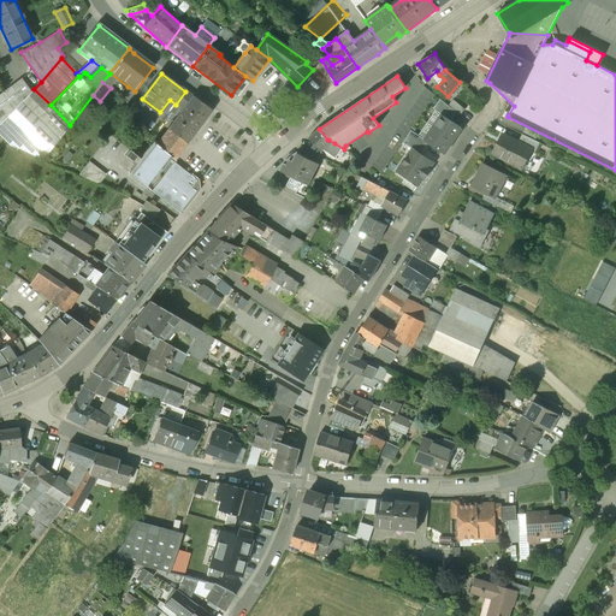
[(13,84),(0,94),(0,124),(24,100),(13,84)]
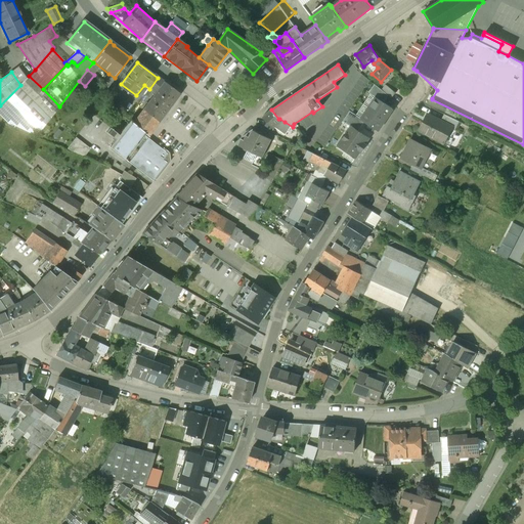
[(108,74),(101,83),(107,88),(115,78),(108,74)]
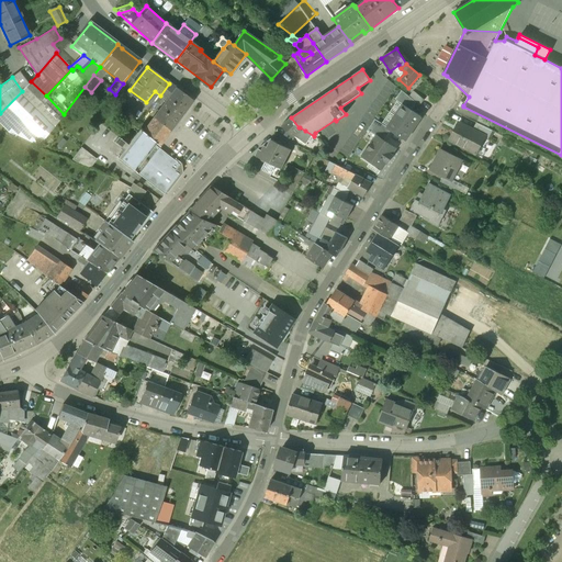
[(22,91),(0,113),(0,123),(8,131),(40,146),(64,114),(46,96),(31,81),(22,91)]
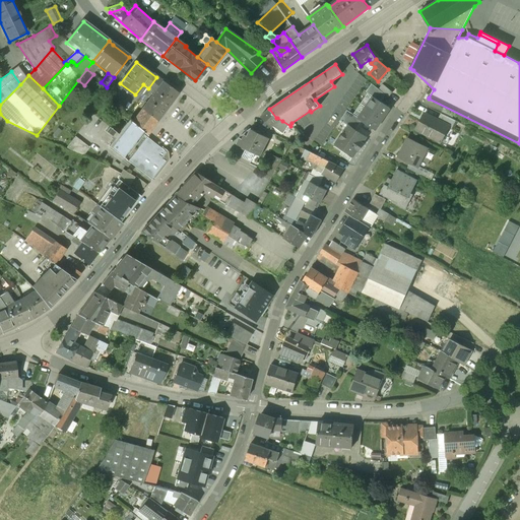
[(178,93),(156,77),(148,88),(144,94),(147,98),(152,90),(154,92),(131,123),(143,132),(146,135),(178,93)]
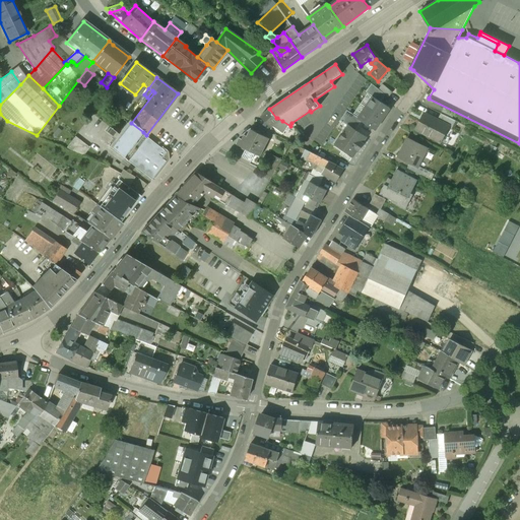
[(385,94),(372,84),(366,92),(373,96),(380,102),(385,94)]
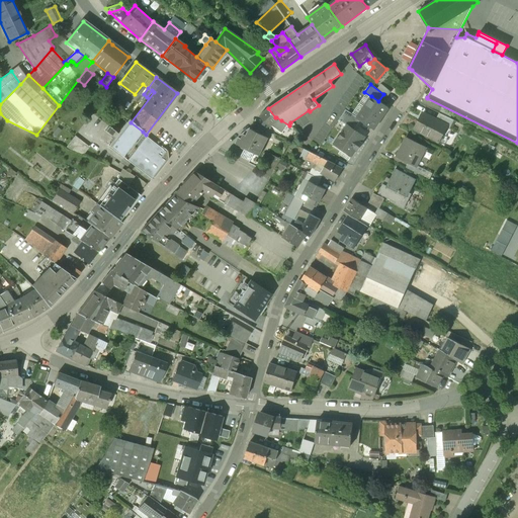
[(391,92),(381,84),(377,89),(383,94),(386,97),(391,92)]
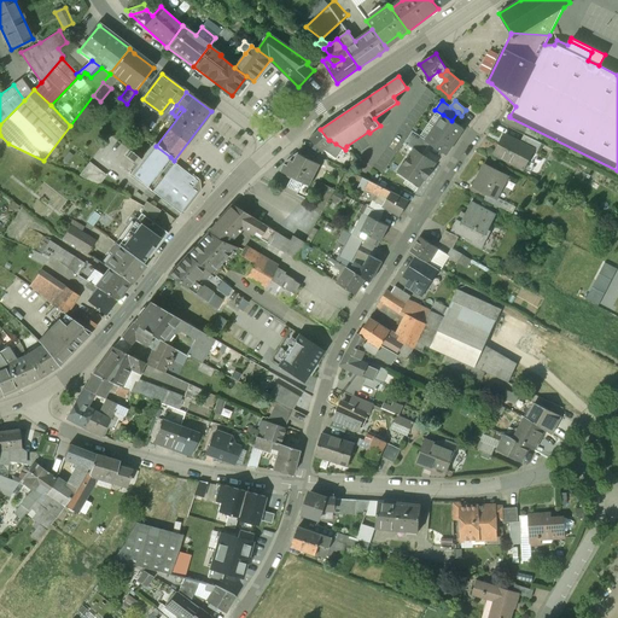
[(139,114),(127,104),(117,115),(129,124),(139,114)]
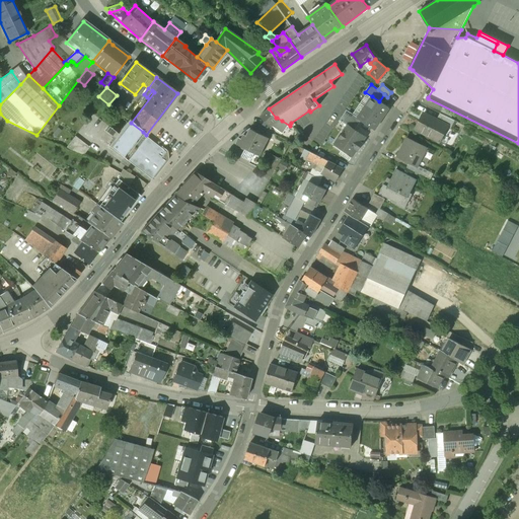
[(379,101),(372,96),(365,107),(381,119),(388,108),(379,101)]
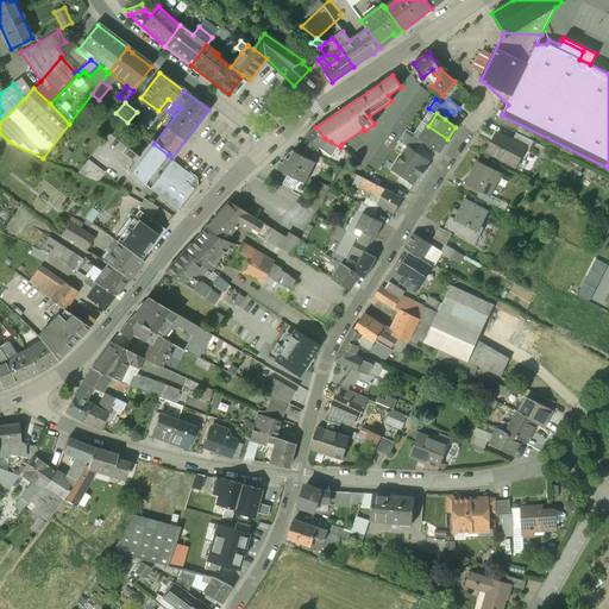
[(447,139),(428,126),(420,138),(424,142),(439,151),(447,139)]
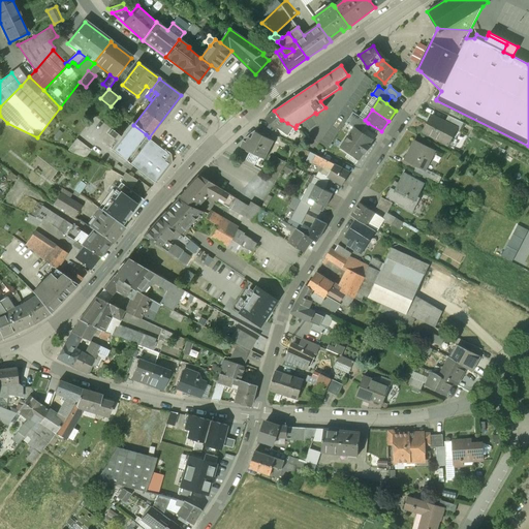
[(462,116),(452,110),(448,116),(460,121),(462,116)]
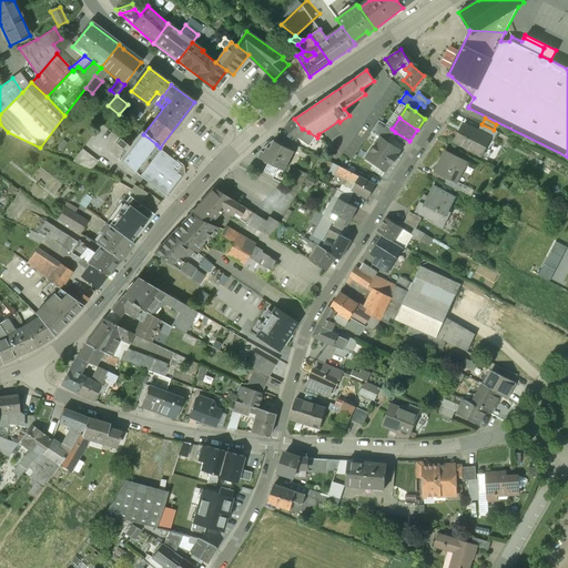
[(302,129),(294,119),(284,127),(296,140),(308,132),(303,129),(302,129)]
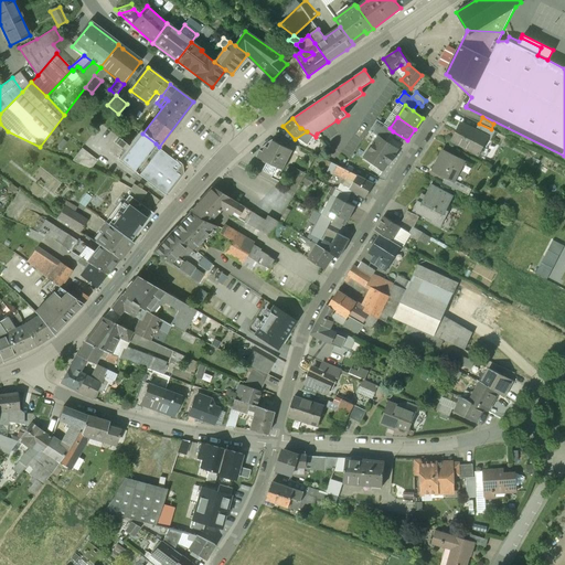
[(390,128),(376,120),(373,125),(390,137),(393,131),(390,128)]
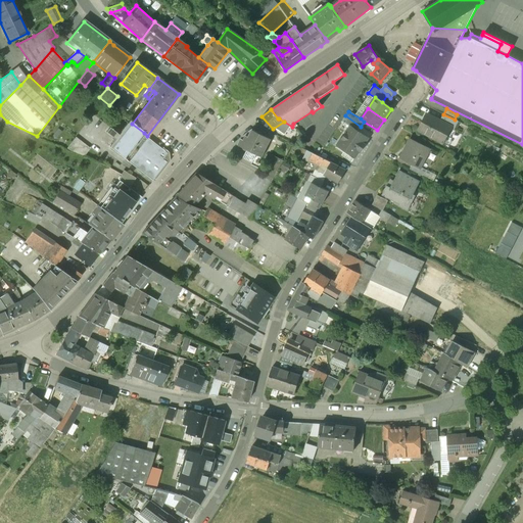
[(450,127),(427,114),(418,130),(443,143),(450,127)]
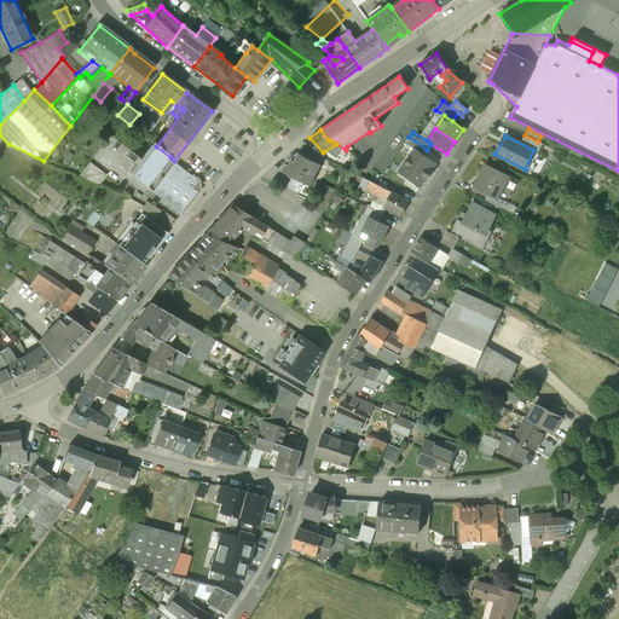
[(427,150),(409,137),(405,144),(414,150),(423,156),(427,150)]
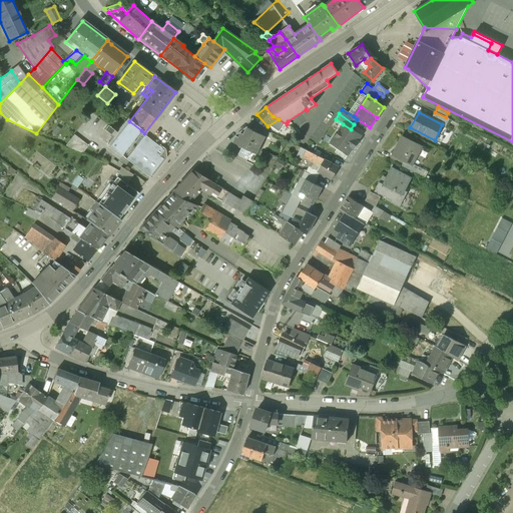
[(159,147),(140,132),(141,130),(129,121),(125,118),(116,130),(107,124),(104,128),(112,135),(106,143),(149,177),(163,159),(154,152),(159,147)]
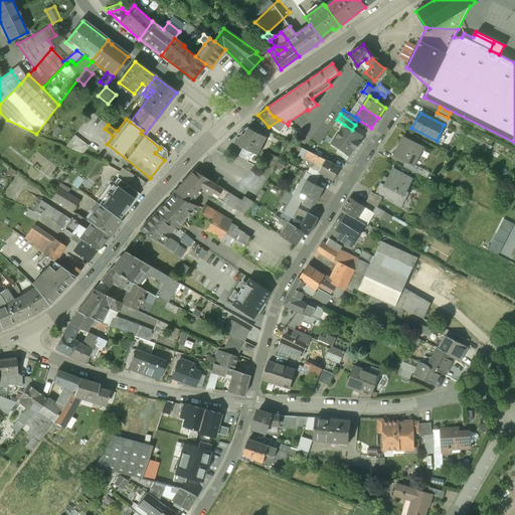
[(352,130),(344,125),(332,143),(350,155),(354,148),(356,150),(360,143),(358,142),(362,136),(352,130)]
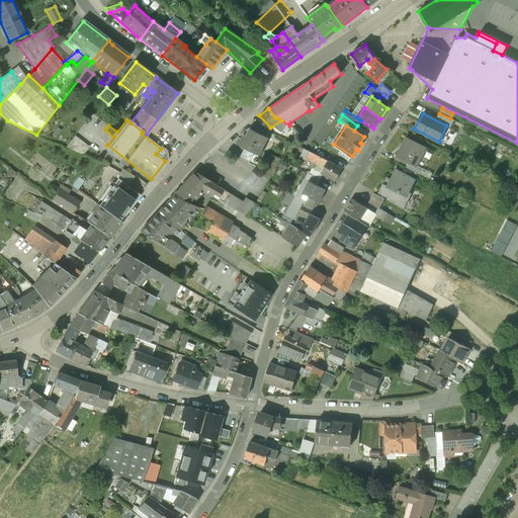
[(268,138),(250,130),(247,137),(244,135),(243,137),(244,137),(242,140),(239,139),(236,145),(245,149),(242,155),(256,162),(268,138)]
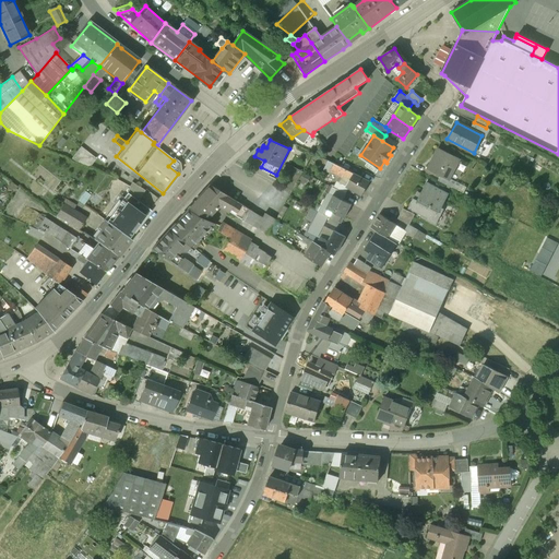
[(95,157),(80,145),(69,161),(87,167),(95,157)]
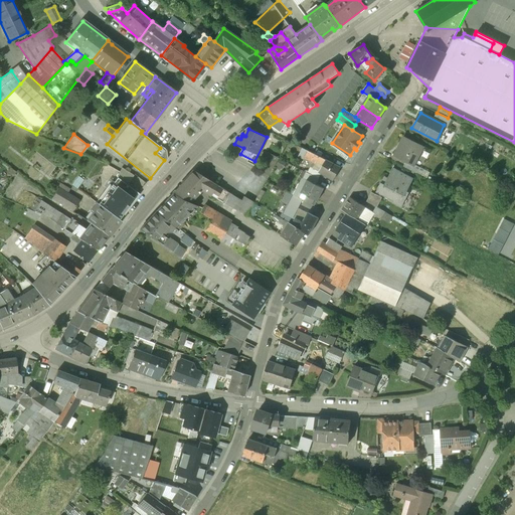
[(422,147),(403,138),(394,156),(413,165),(422,147)]
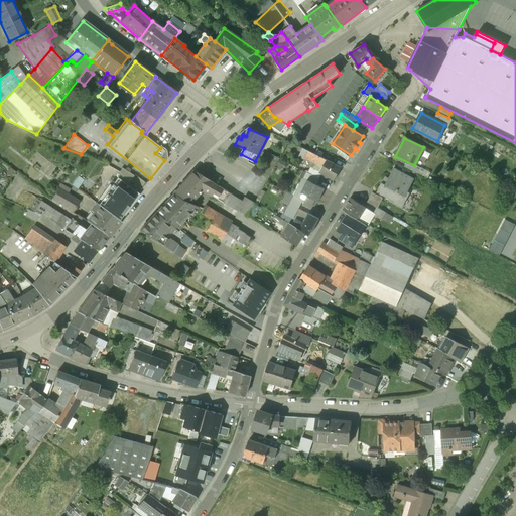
[(255,161),(241,154),(238,161),(254,169),(257,162),(255,161)]
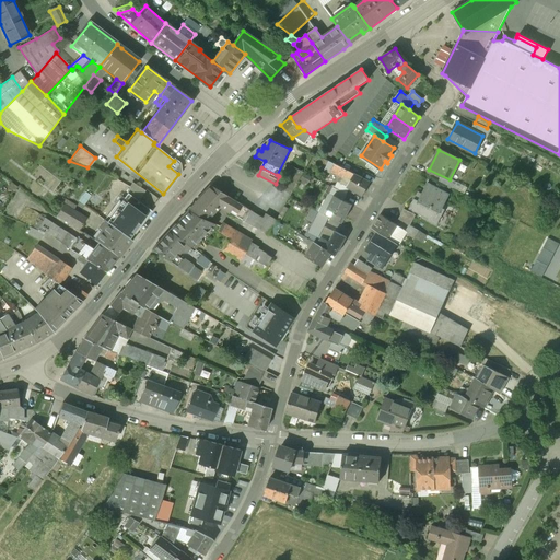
[(353,174),(346,170),(343,175),(351,178),(353,174)]
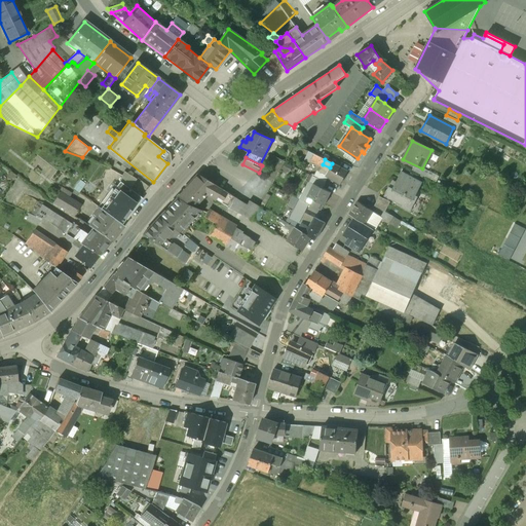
[(347,171),(332,163),(330,167),(326,177),(341,184),(347,171)]
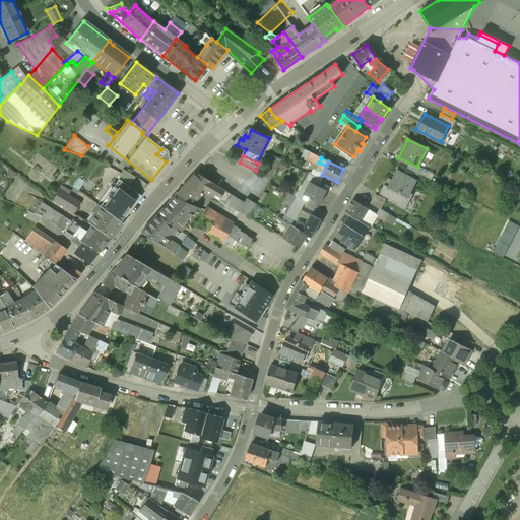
[(417,181),(396,170),(388,187),(384,185),(379,195),(403,207),(417,181)]
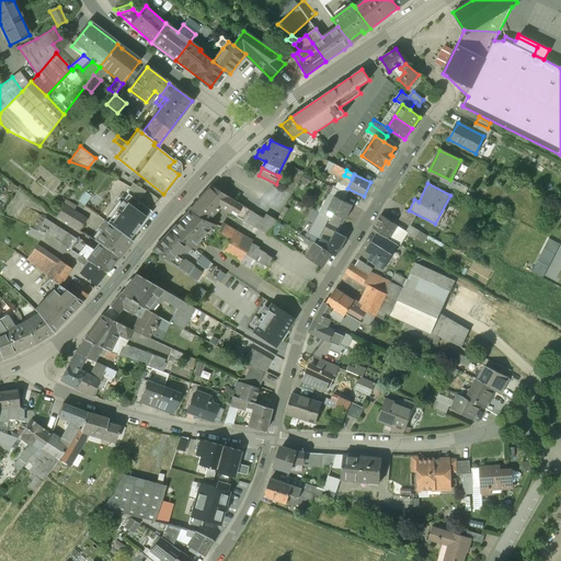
[(235,202),(212,186),(194,205),(197,207),(195,212),(203,216),(205,213),(209,215),(218,205),(228,212),(235,202)]
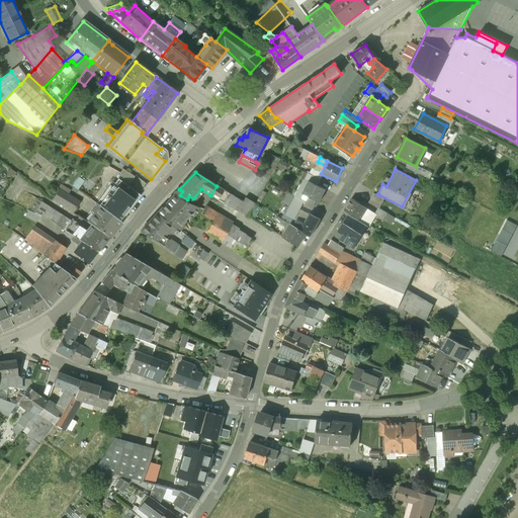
[(321,180),(308,174),(305,180),(310,182),(318,186),(321,180)]
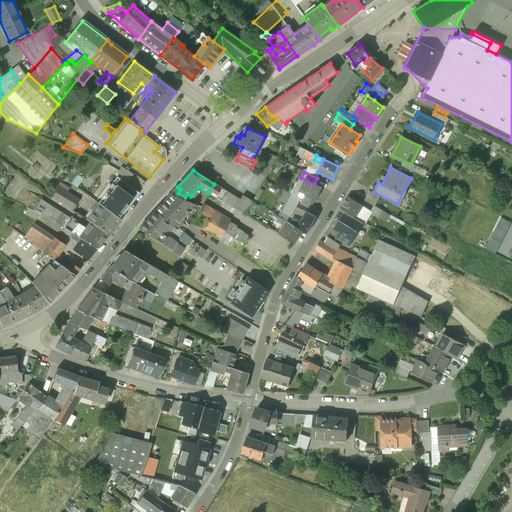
[(137,192),(117,177),(110,185),(117,190),(112,199),(125,208),(137,192)]
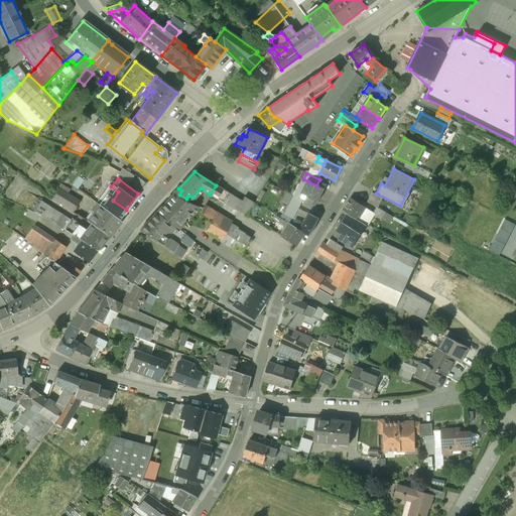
[(316,185),(308,181),(303,179),(296,194),(301,197),(299,200),(303,201),(311,206),(314,200),(317,202),(318,201),(317,200),(324,188),(316,185)]
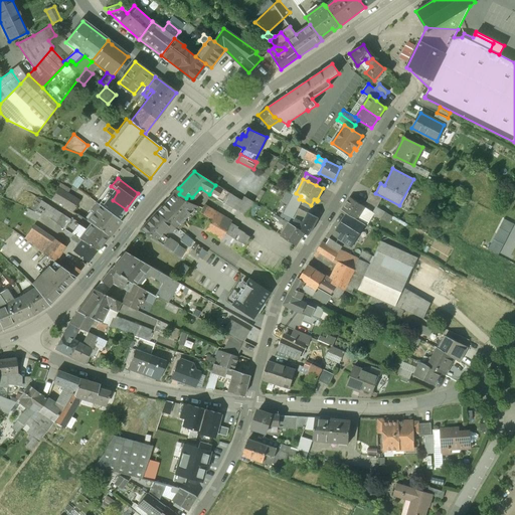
[(230,194),(215,185),(209,194),(224,203),(225,201),(226,200),(224,199),(225,197),(227,199),(230,194)]
